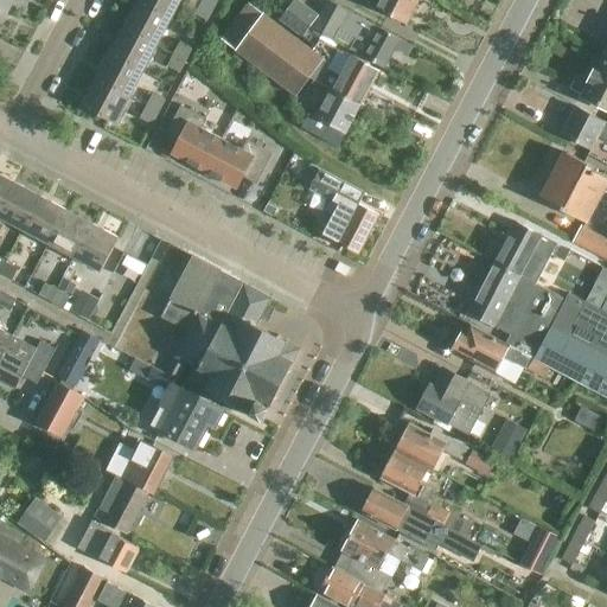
[(0,0),(0,19),(1,20),(11,0),(0,0)]
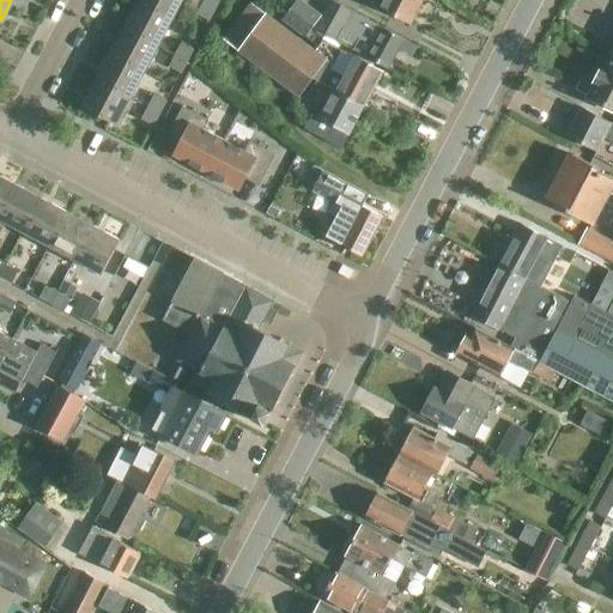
[(171,19),(181,0),(139,0),(138,2),(171,19)]
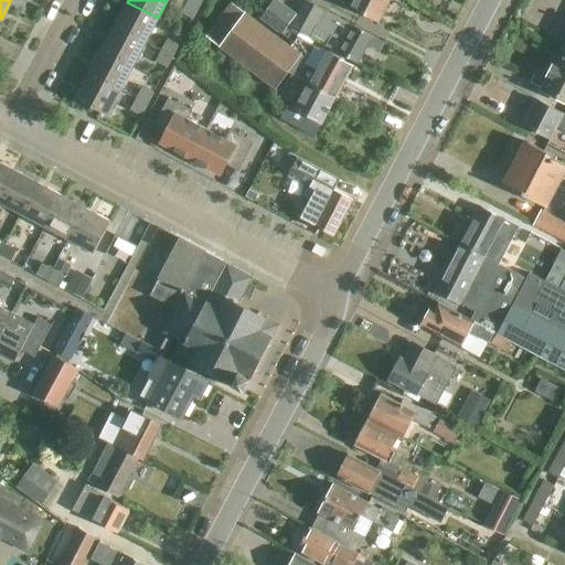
[(191,20),(198,8),(187,2),(182,0),(176,0),(171,9),(191,20)]
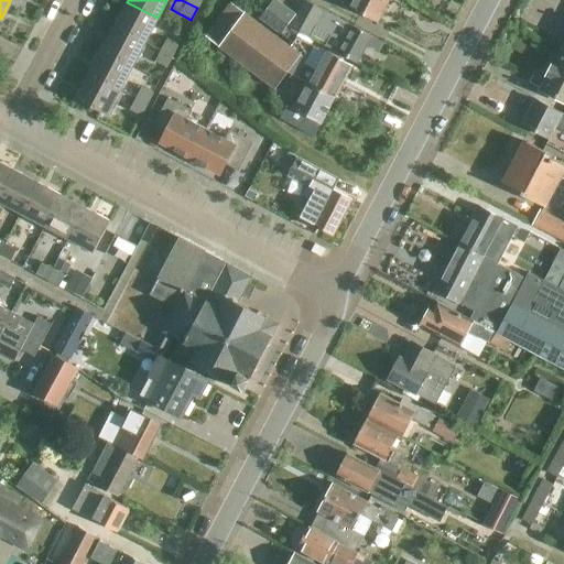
[(273,0),(260,19),(293,43),(299,35),(300,34),(289,25),(295,17),(273,0)]
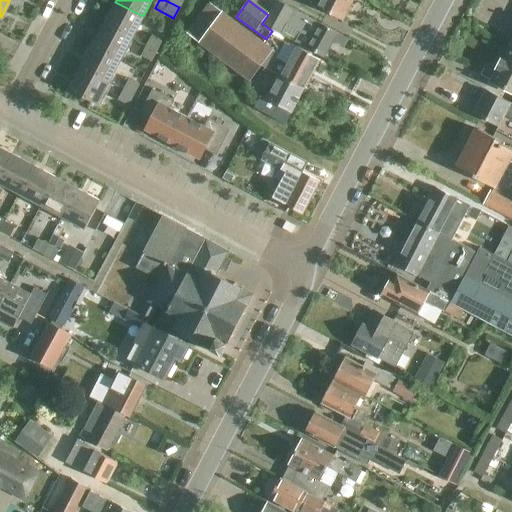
[(352,0),(320,0),(316,9),(341,22),(352,0)]
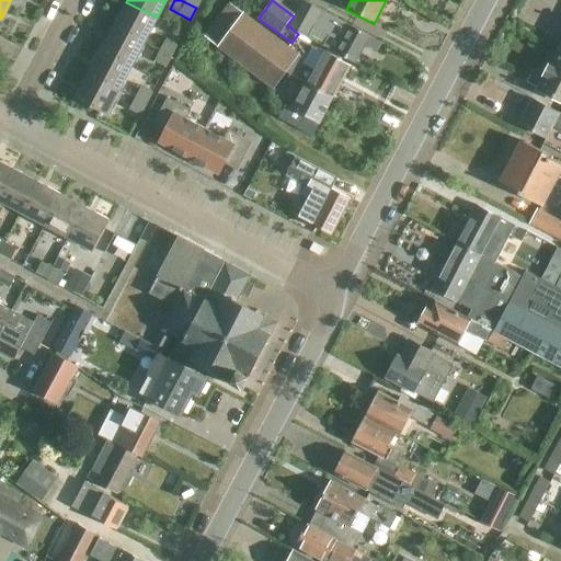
[(304,1),(295,16),(294,16),(287,25),(298,34),(297,35),(307,39),(308,37),(323,46),(322,48),(354,65),(368,37),(304,1)]
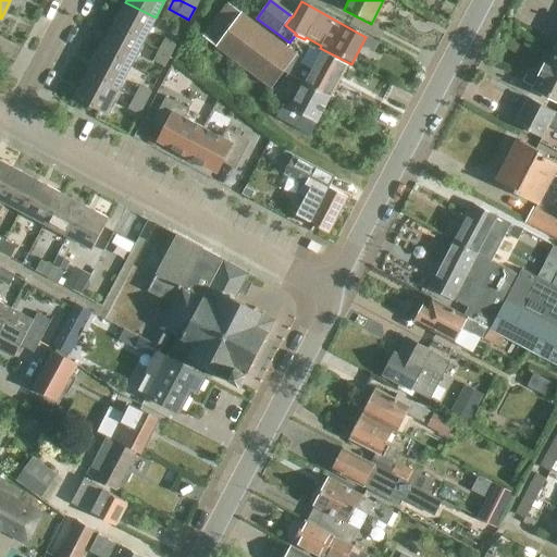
[(144,41),(156,17),(125,2),(113,25),(144,41)]
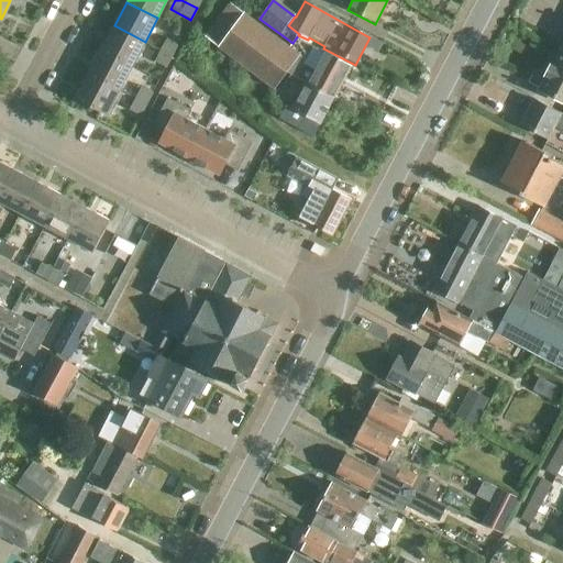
[(306,61),(298,55),(230,3),(205,36),(274,88),(286,73),(306,83),(308,85),(334,99),(351,69),(324,55),(316,70),(304,64),(306,61)]
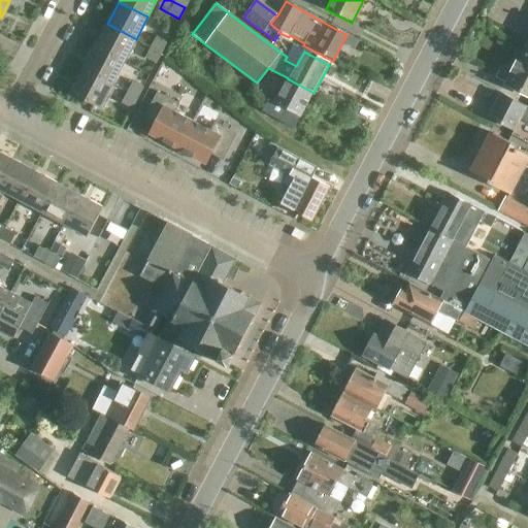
[(124,62),(136,39),(107,24),(95,46),(124,62)]
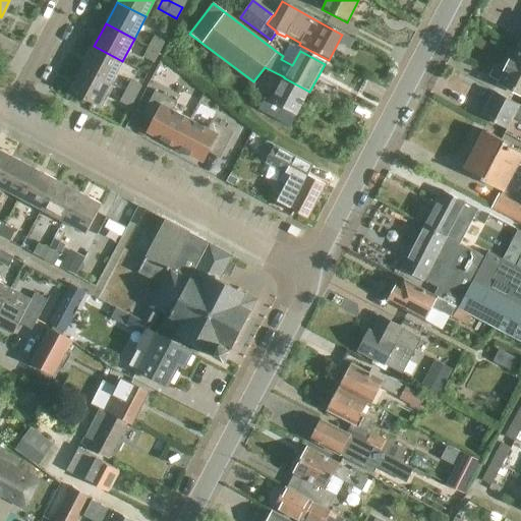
[(149,46),(158,52),(164,41),(154,36),(149,46)]
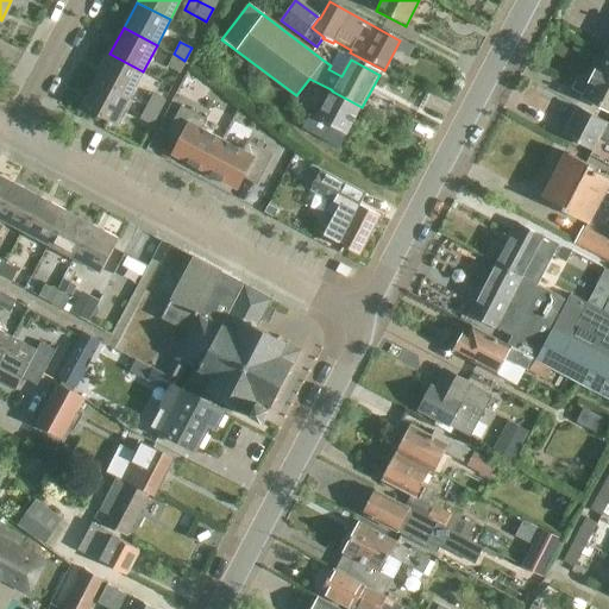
[(130,98),(143,71),(110,54),(96,80),(130,98)]
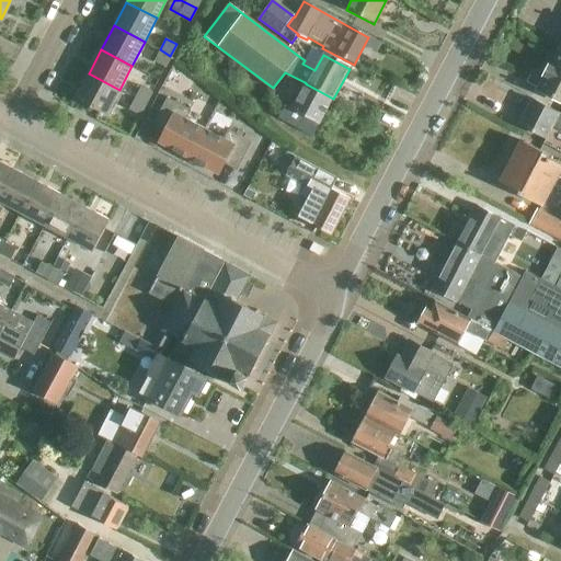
[(164,67),(170,56),(160,49),(153,61),(164,67)]
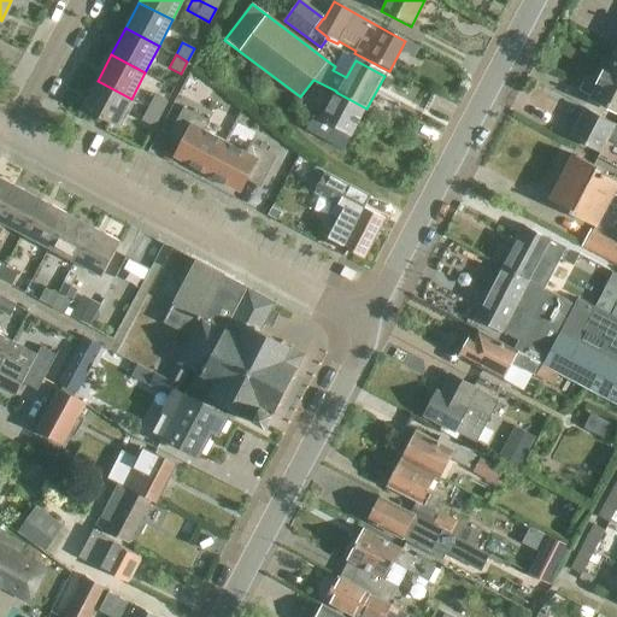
[(616,57),(615,56),(613,56),(591,99),(616,112),(616,57)]
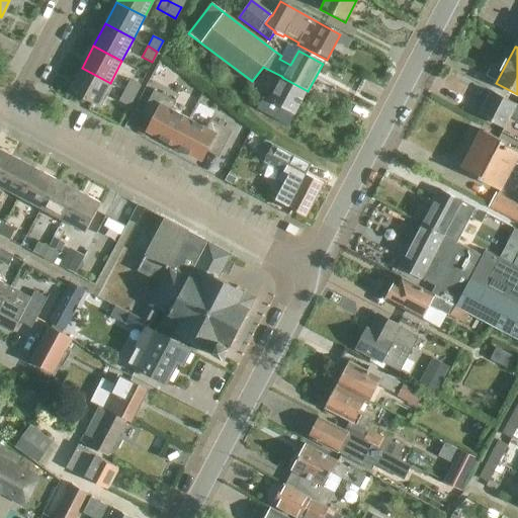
[(175,75),(183,61),(163,50),(155,65),(175,75)]
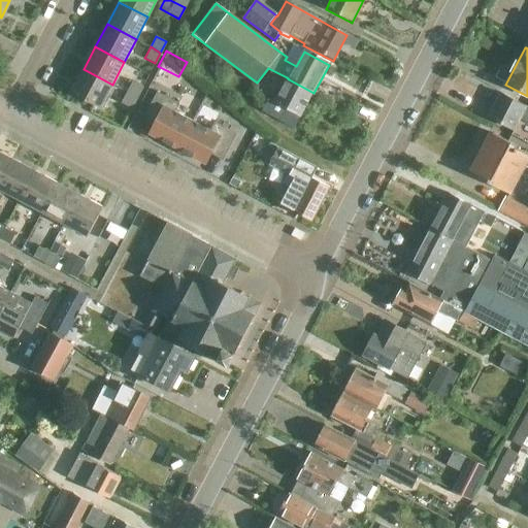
[(100,107),(112,85),(84,69),(71,93),(100,107)]
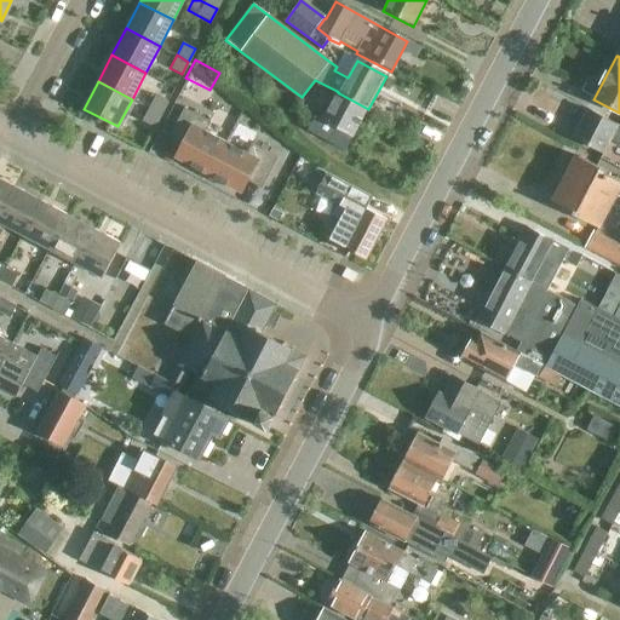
[(368,109),(339,93),(337,91),(322,120),(315,116),(308,131),(345,151),(367,110),(368,109)]
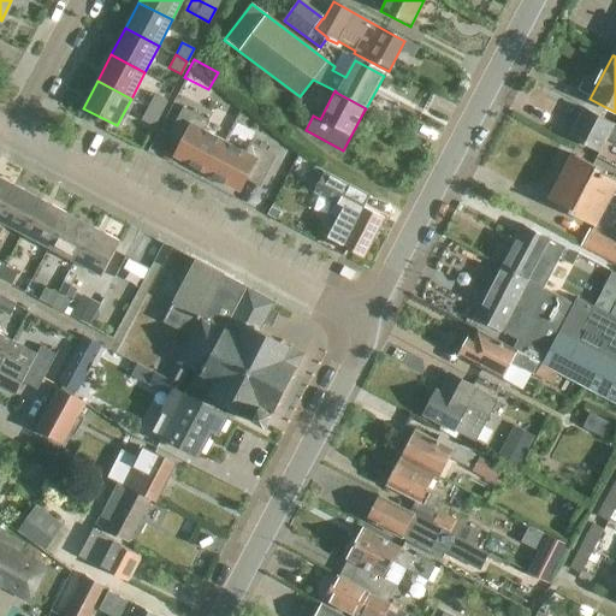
[(148,107),(159,113),(166,101),(154,95),(148,107)]
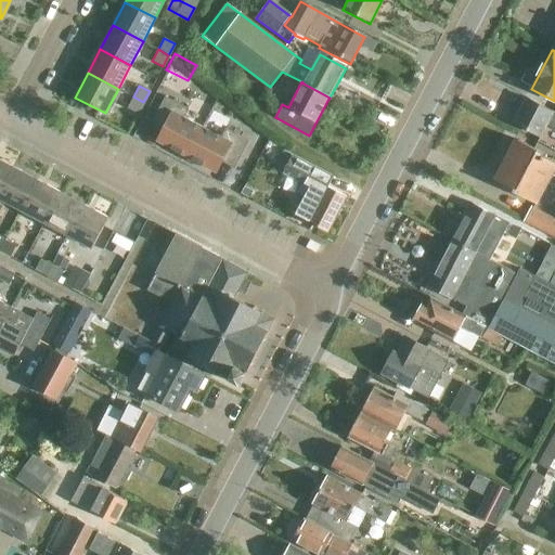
[(137,114),(143,102),(133,97),(127,108),(137,114)]
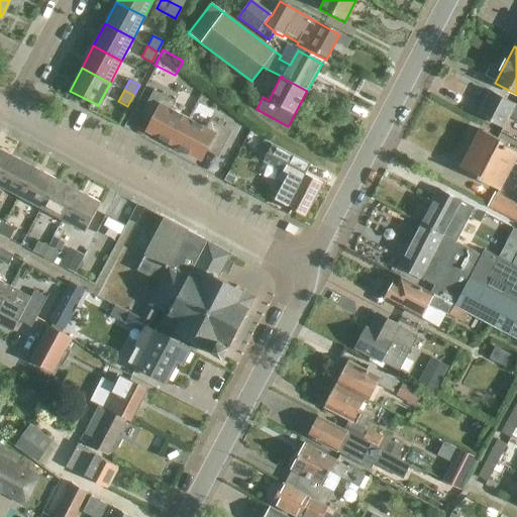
[(174,145),(189,118),(171,109),(175,102),(154,91),(141,115),(152,121),(146,131),(174,145)]
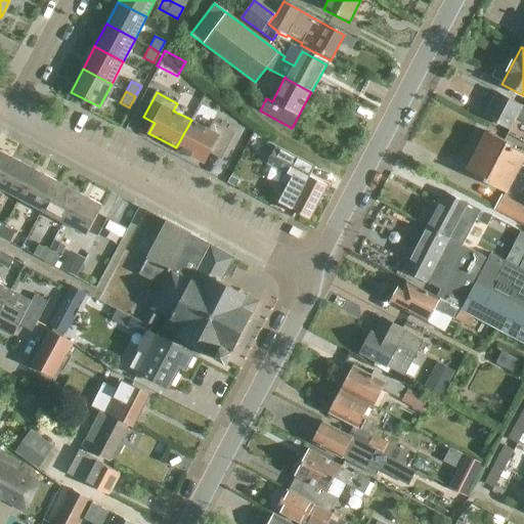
[(523,108),(496,94),(484,117),(510,130),(516,119),(523,122),(523,108)]
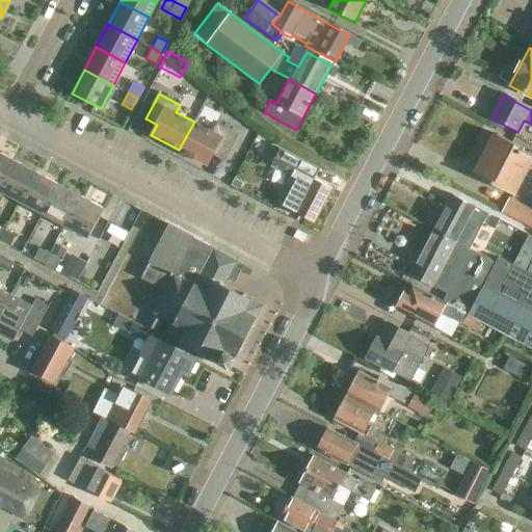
[(194,122),(179,150),(207,165),(213,154),(223,160),(237,135),(216,125),(212,132),(194,122)]
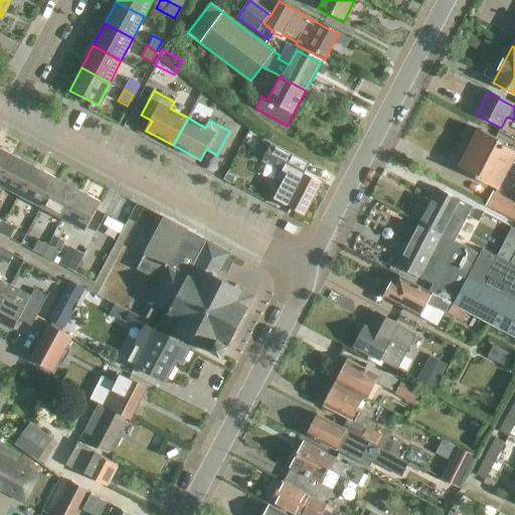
[(476,178),(498,189),(514,156),(514,150),(497,141),(499,139),(481,130),(471,151),(469,150),(460,167),(477,176),(476,178)]
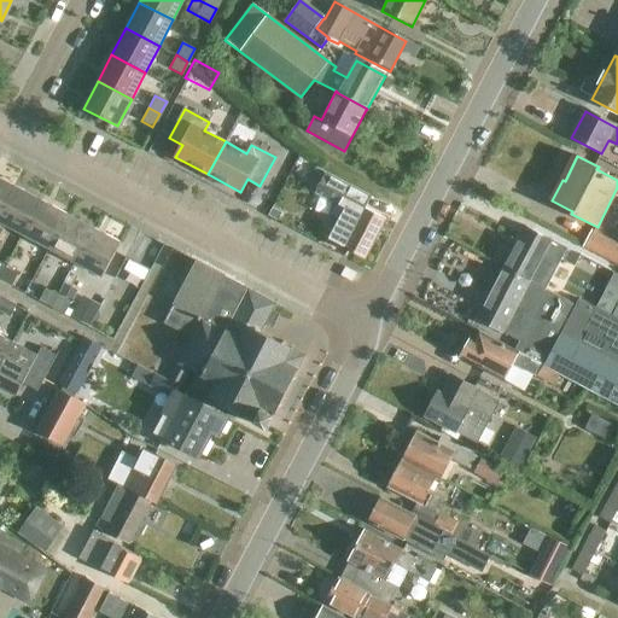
[(371,197),(326,173),(315,168),(308,180),(319,186),(315,193),(338,205),(336,210),(342,214),(328,239),(365,258),(385,220),(365,209),(371,197)]
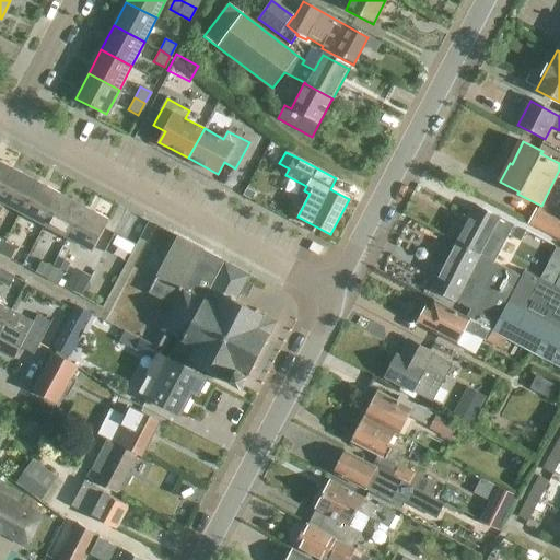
[(0,193),(13,168),(0,161),(0,193)]
